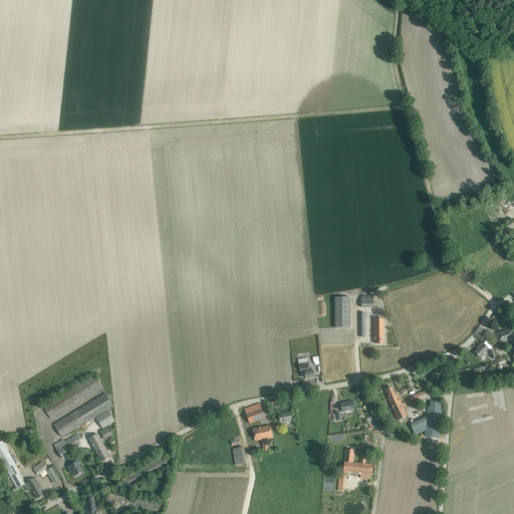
[(374,307),(373,296),(361,296),(361,307),(374,307)]
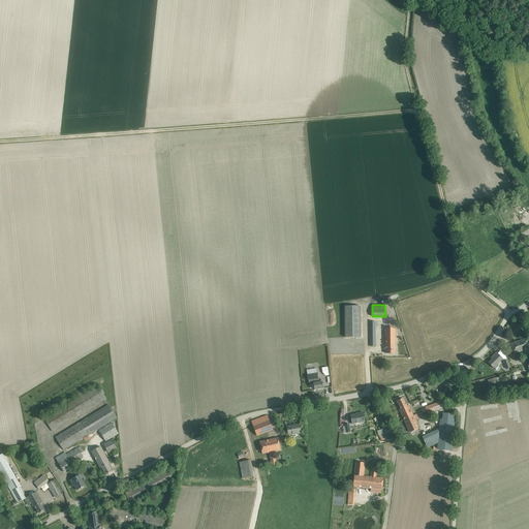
[(345,306),(345,337),(361,337),(361,306),(345,306)]
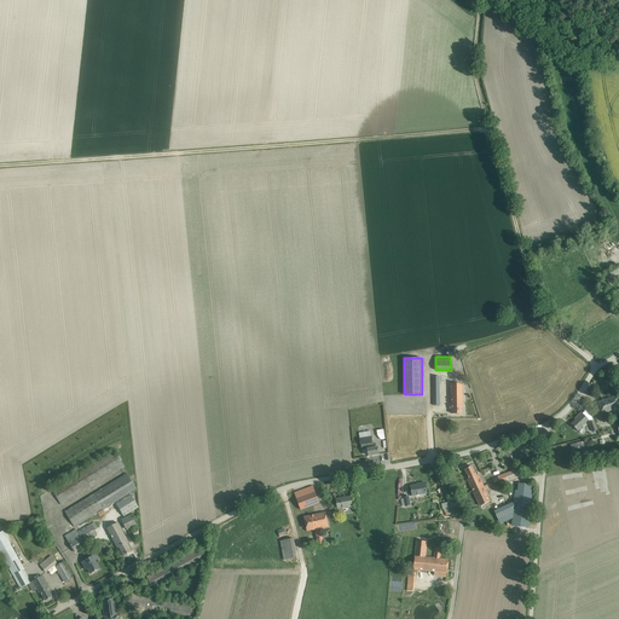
[(463,414),(462,385),(451,385),(452,414),(463,414)]
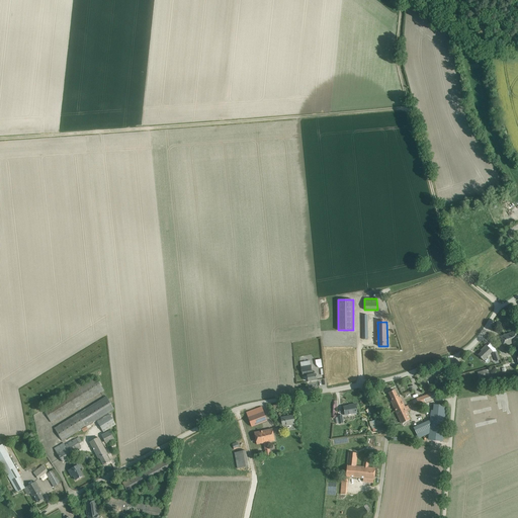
[(505,335),(501,337),(504,347),(517,341),(517,338),(515,331),(508,334),(508,335),(506,336),(505,335)]
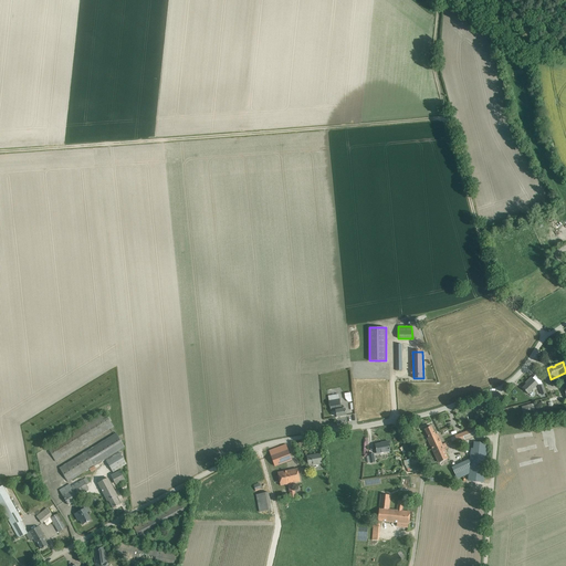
[(526,385),(523,388),(530,395),(533,391),(532,390),(538,385),(532,377),(525,384),(526,385)]
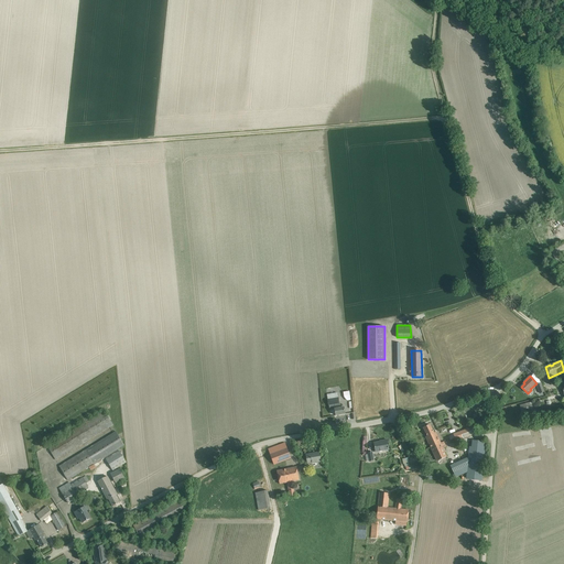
[(339,403),(337,393),(327,394),(331,410),(335,409),(336,415),(345,414),(344,408),(339,408),(338,403),(339,403)]
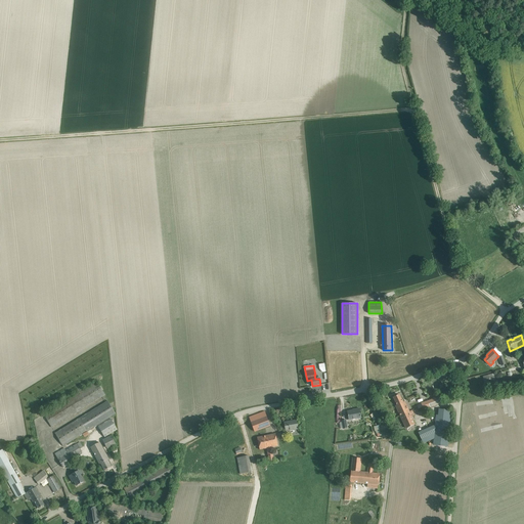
[(497,385),(494,374),(483,377),(486,387),(497,385)]
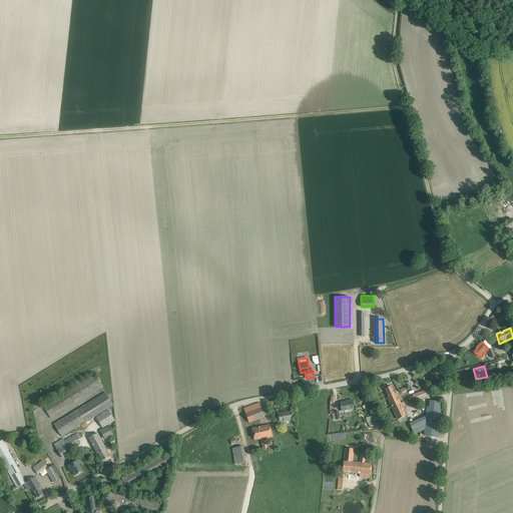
[(95,374),(43,407),(50,419),(103,387),(95,374)]
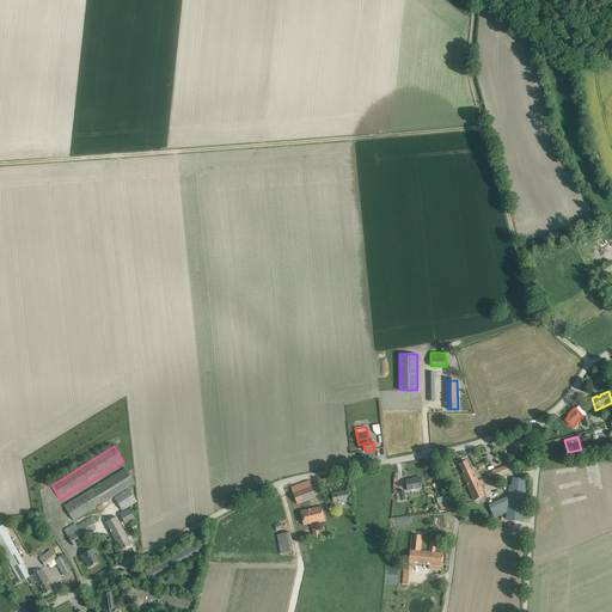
[(463,475),(467,485),(478,481),(472,470),(471,470),(466,461),(463,464),(461,464),(460,464),(459,465),(464,473),(463,475)]
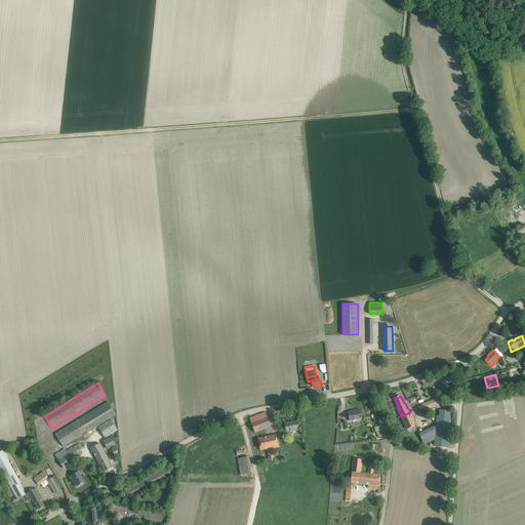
[(441,404),(439,399),(429,402),(431,408),(441,404)]
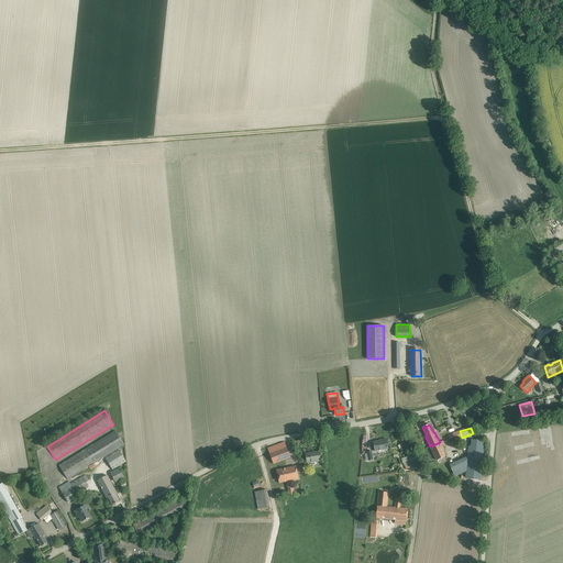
[(117,431),(59,466),(68,479),(89,466),(91,470),(96,466),(95,464),(125,444),(117,431)]
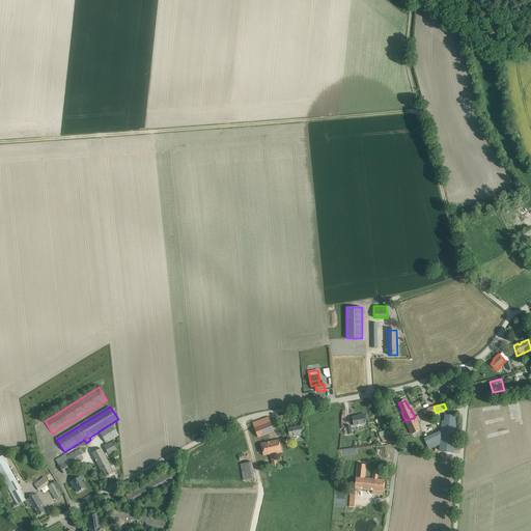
[(366,423),(364,414),(360,415),(360,417),(358,417),(358,416),(353,417),(354,425),(366,423)]
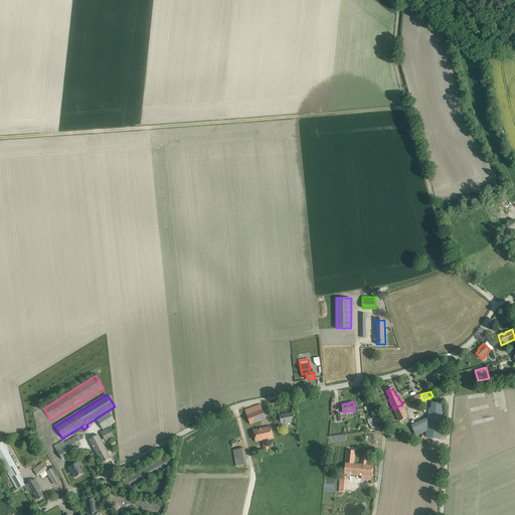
[(432,402),(430,418),(426,417),(425,421),(430,422),(427,438),(440,439),(444,403),(432,402)]
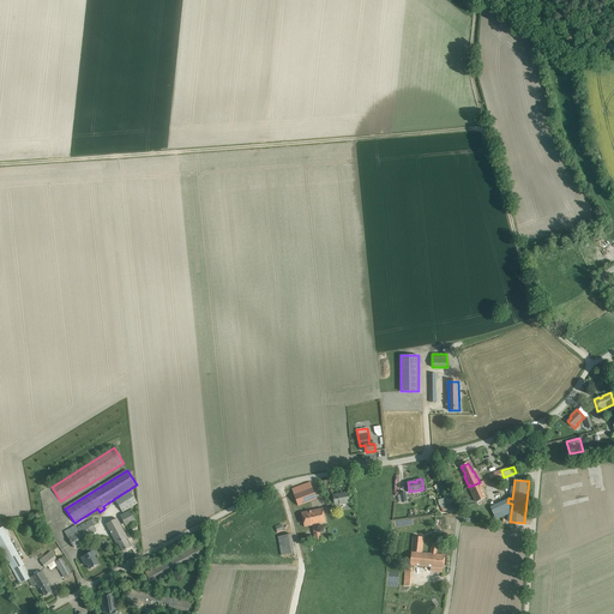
[(299,506),(317,499),(311,482),(293,489),(299,506)]
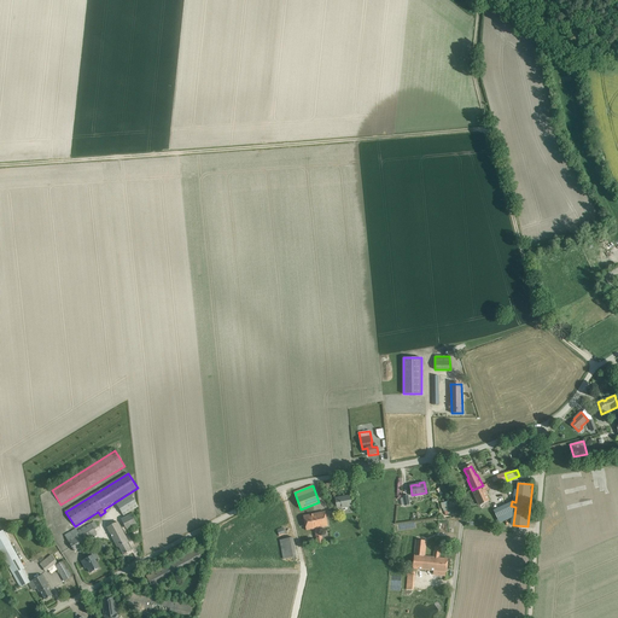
[(483,485),(472,490),(479,506),(489,501),(483,485)]
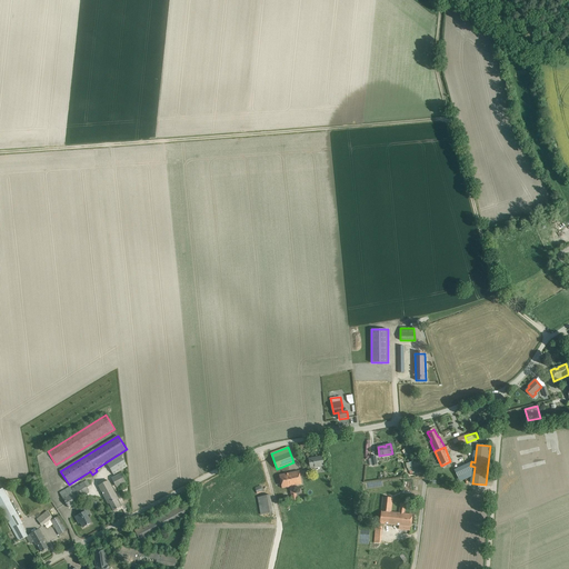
[(121,455),(107,463),(113,475),(128,467),(121,455)]
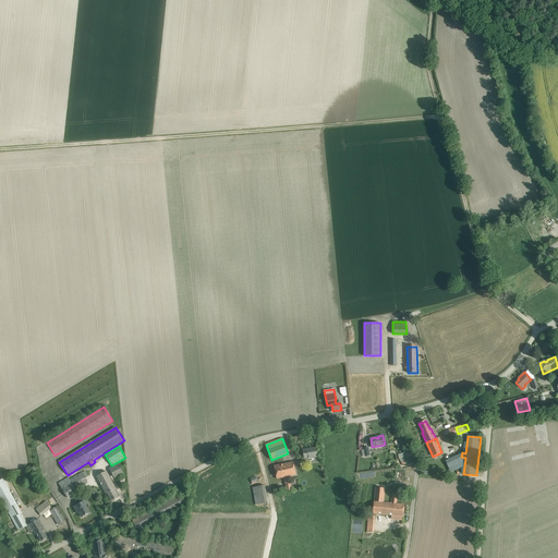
[(317,457),(316,448),(303,450),(305,460),(317,457)]
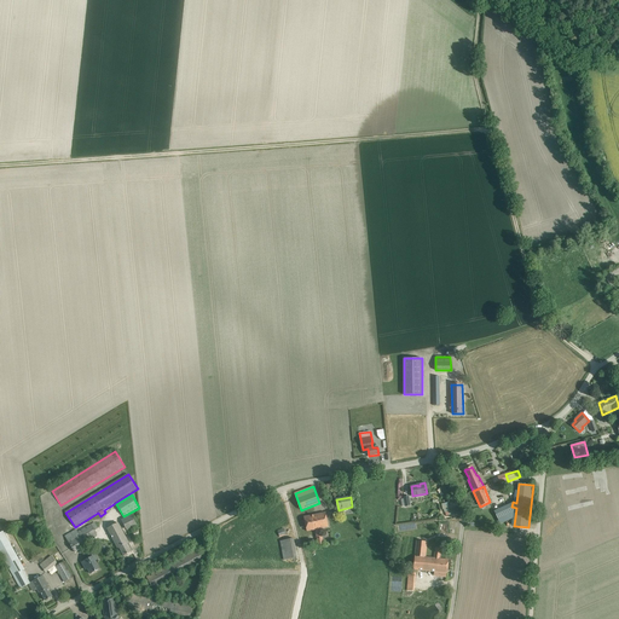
[(508,505),(495,512),(501,524),(514,518),(508,505)]
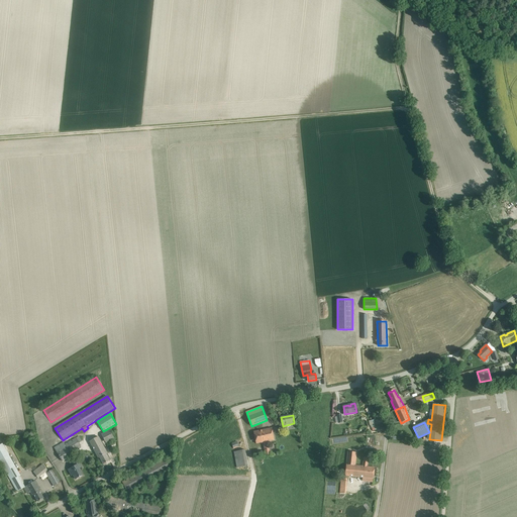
[(275,440),(272,428),(253,432),(256,443),(264,442),(267,455),(271,454),(268,441),(275,440)]
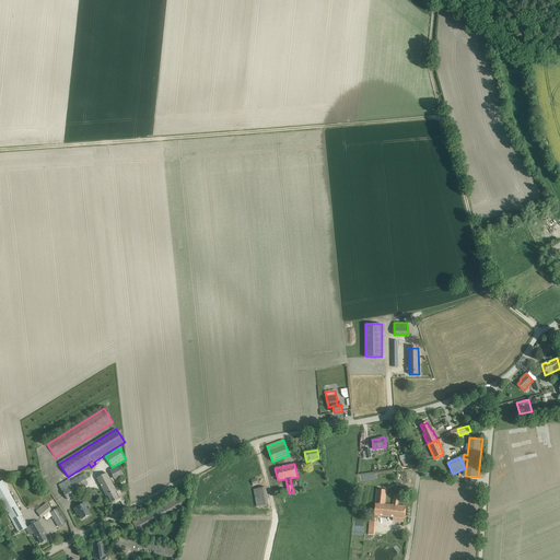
[(119,466),(111,470),(115,480),(124,476),(119,466)]
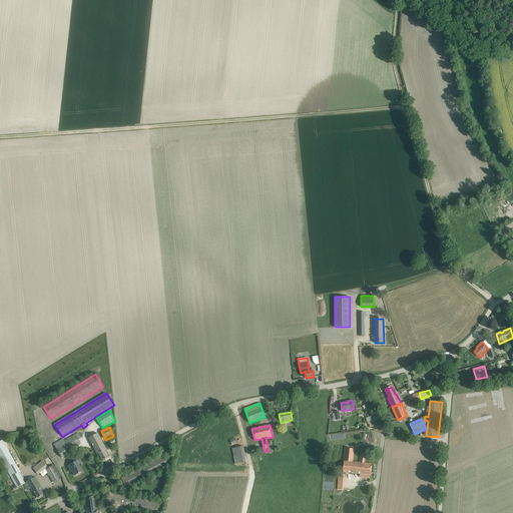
[(63,439),(54,445),(62,457),(71,452),(69,450),(80,443),(78,440),(81,438),(78,433),(64,441),(63,439)]
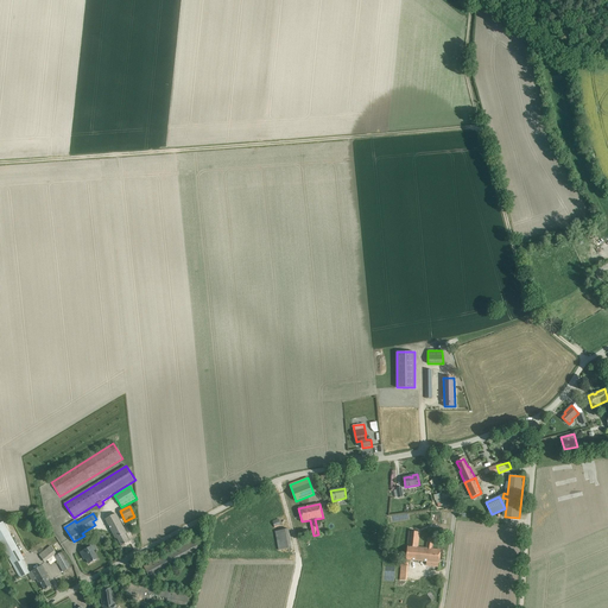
[(115,513),(106,519),(115,538),(116,538),(121,546),(130,542),(125,533),(126,533),(115,513)]
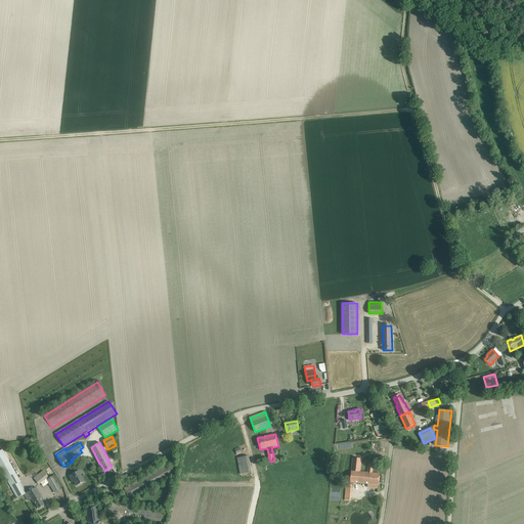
[(3,449),(0,450),(0,467),(17,498),(26,493),(19,483),(22,482),(3,449)]
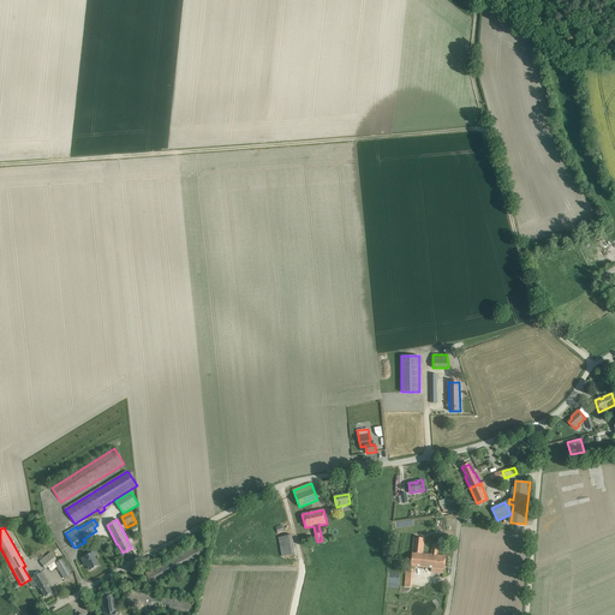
[(282,556),(296,554),(292,535),(279,537),(282,556)]
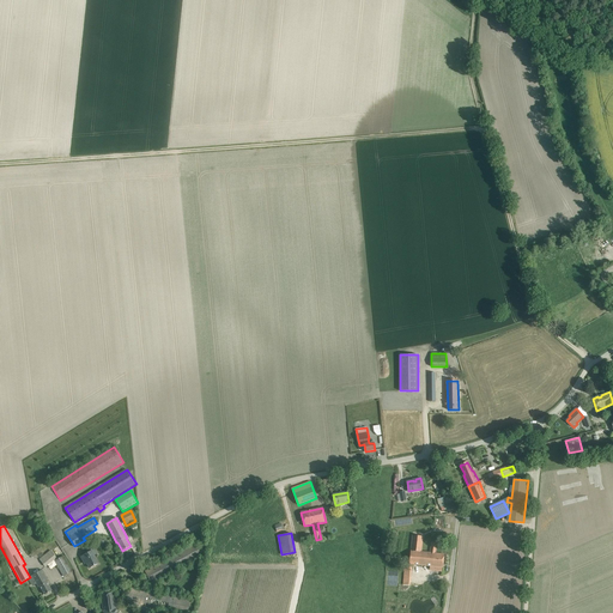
[(423,536),(412,535),(410,564),(443,568),(444,554),(436,553),(437,544),(431,542),(430,553),(422,552),(423,536)]
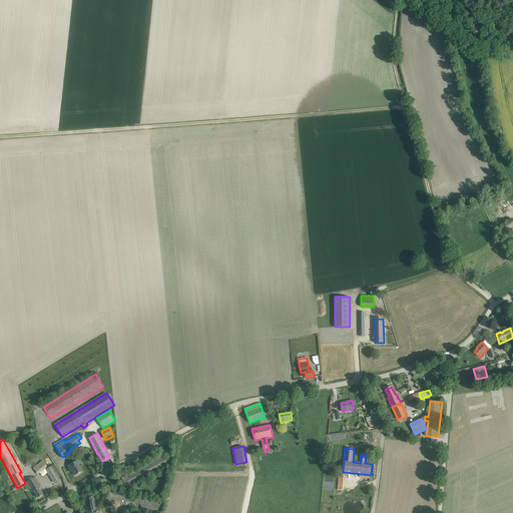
[(74,462),(67,466),(70,470),(72,469),(75,476),(82,472),(78,465),(81,463),(78,458),(73,460),(74,462)]
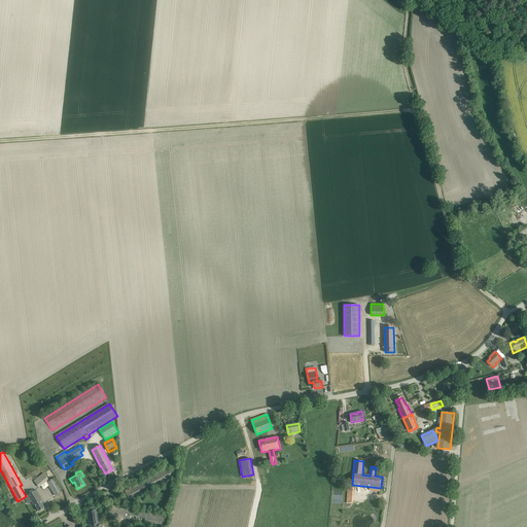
[(48,479),(44,473),(34,481),(39,487),(48,479)]
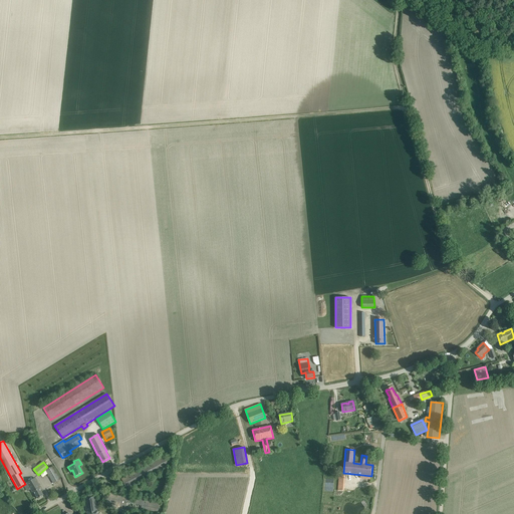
[(61,479),(53,466),(46,470),(53,483),(61,479)]
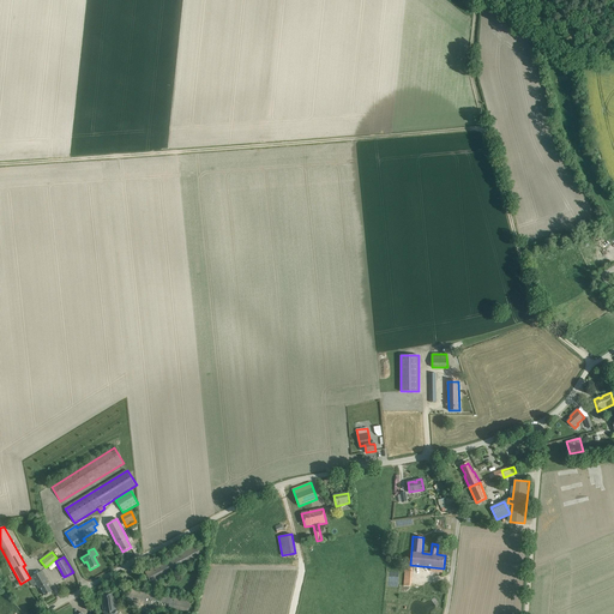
[(43,571),(32,577),(38,589),(41,588),(46,596),(52,591),(48,583),(49,583),(43,571)]
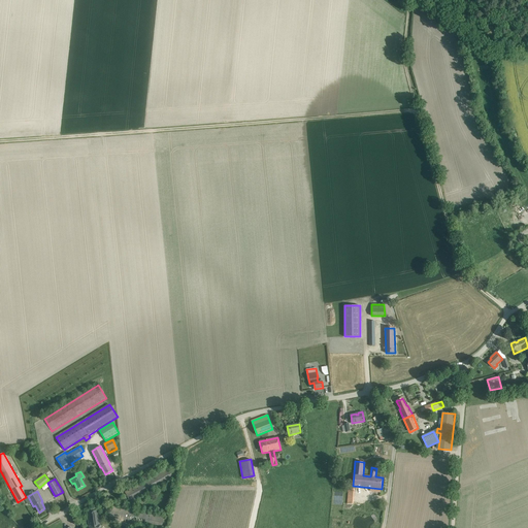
[(100,525),(98,509),(87,512),(90,526),(89,527),(101,527),(101,525),(100,525)]
